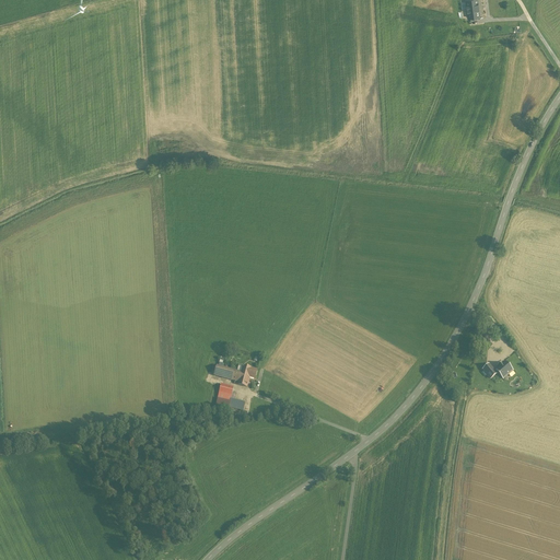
[(505,0),(471,0),(473,7),(489,6),(490,9),(483,10),(485,19),(508,15),(505,0)]
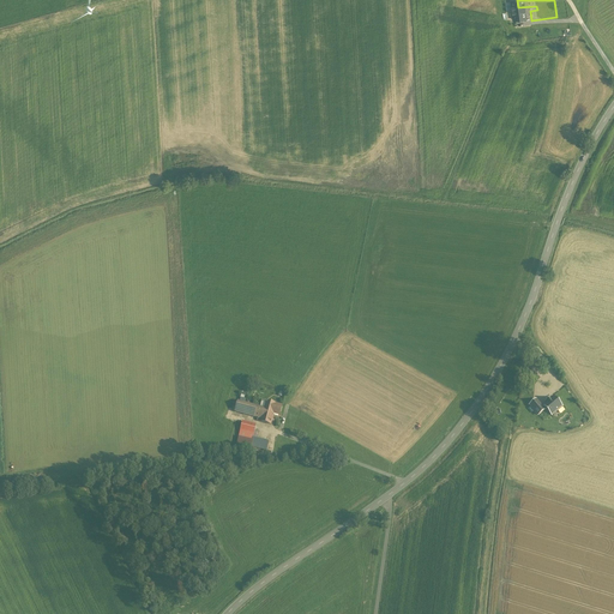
[(325,332),(318,342),(324,347),(331,337),(325,332)]
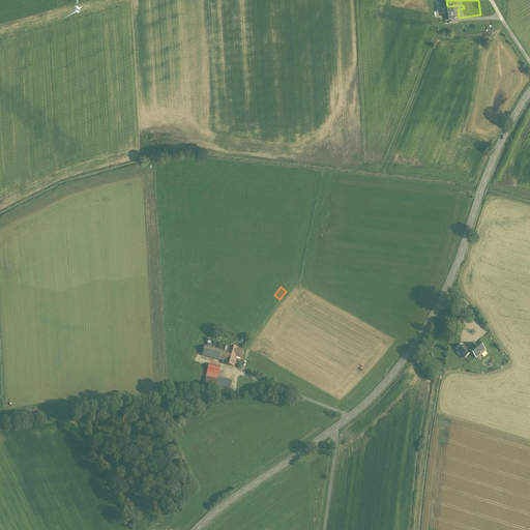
[(483,351),(478,344),(468,352),(469,354),(471,353),(476,359),(481,354),(480,353),(483,351)]
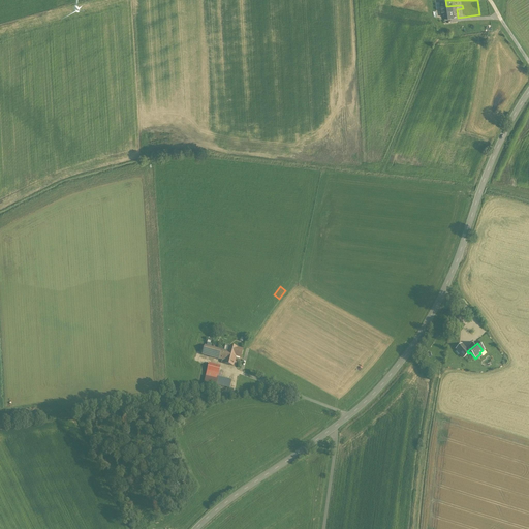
[(224,349),(206,344),(203,354),(223,361),(222,363),(234,366),(237,355),(242,358),(244,350),(225,345),(224,349)]
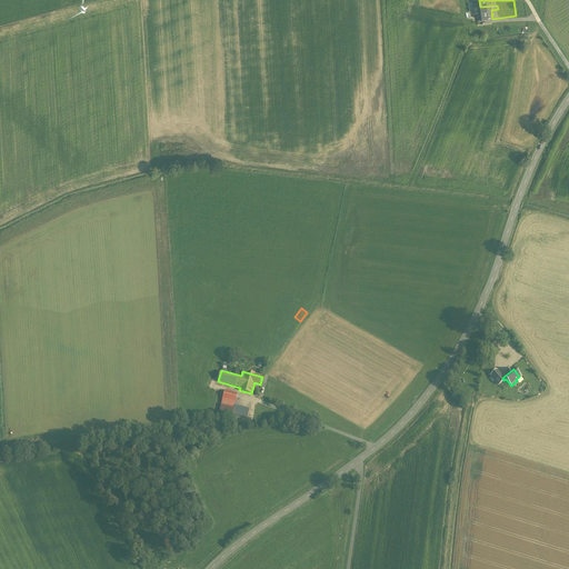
[(498,386),(505,380),(503,380),(502,378),(497,371),(490,376),(498,386)]
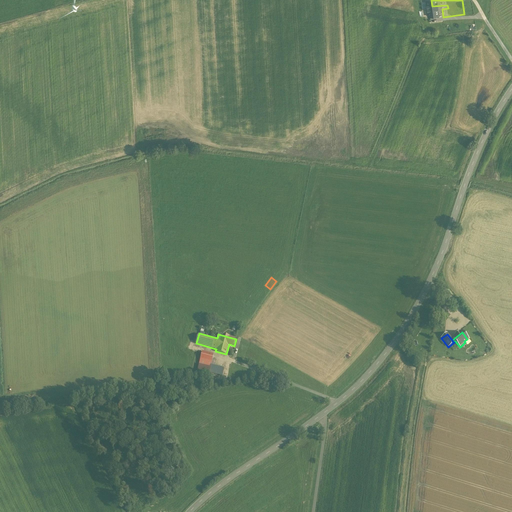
[(214,354),(202,351),(198,365),(210,368),(209,373),(222,376),(224,367),(211,363),(214,354)]
